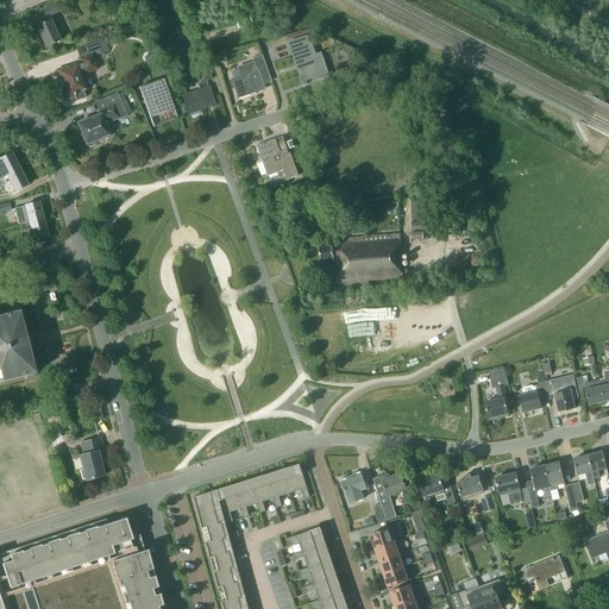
[(49,17),(58,12),(55,4),(42,10),(45,18),(46,20),(36,25),(45,46),(60,41),(49,17)]
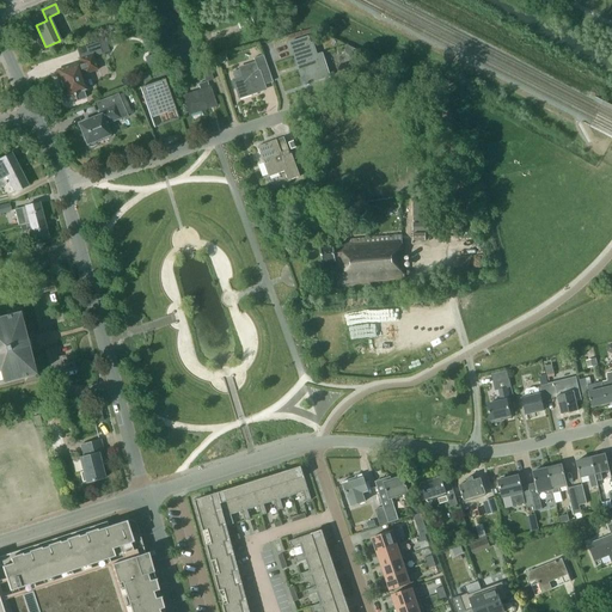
[(249,16),(236,20),(239,30),(252,25),(249,16)]
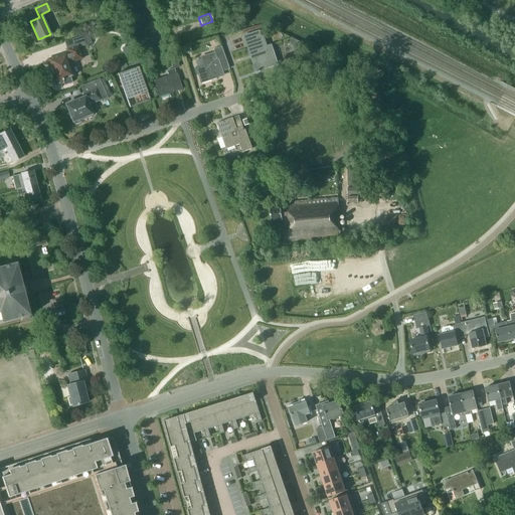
[(261,70),(279,64),(272,44),(266,47),(260,30),(244,36),(256,71),(259,70),(259,71),(261,71),(261,70)]
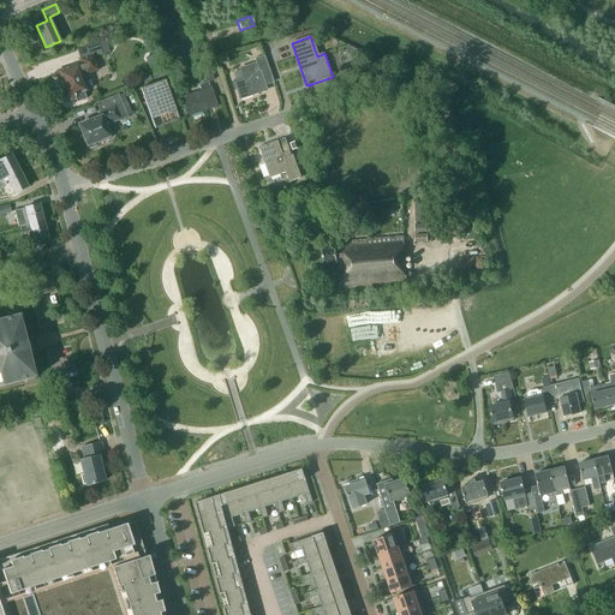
[(107,53),(109,51),(106,40),(77,49),(82,65),(58,72),(59,73),(67,99),(75,96),(77,102),(87,99),(84,91),(88,90),(83,76),(99,70),(94,58),(107,53)]
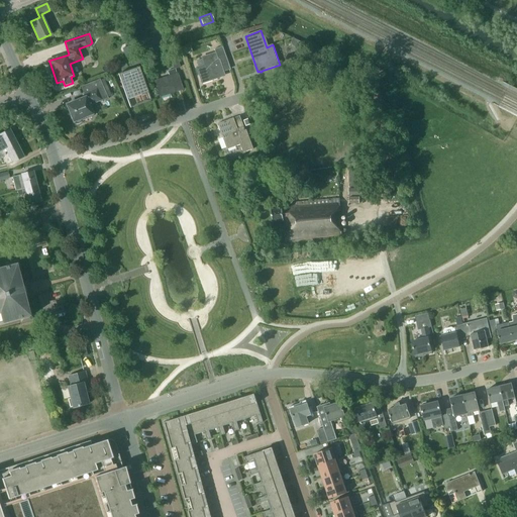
[(223,76),(222,72),(229,69),(222,46),(214,48),(215,52),(201,57),(203,64),(196,67),(197,69),(202,83),(223,76)]
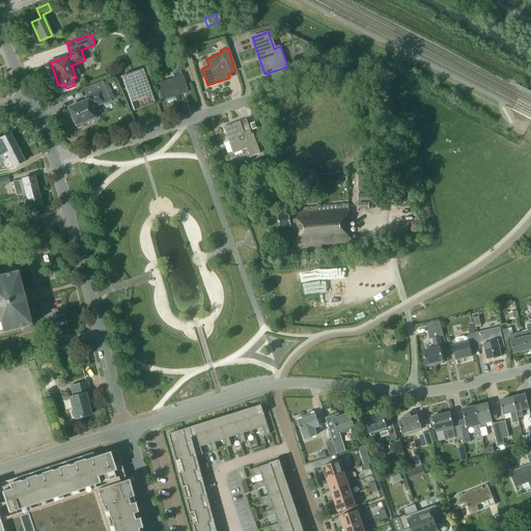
[(182,76),(179,71),(185,68),(182,57),(174,60),(178,72),(172,74),(174,79),(160,83),(165,99),(187,91),(182,76)]
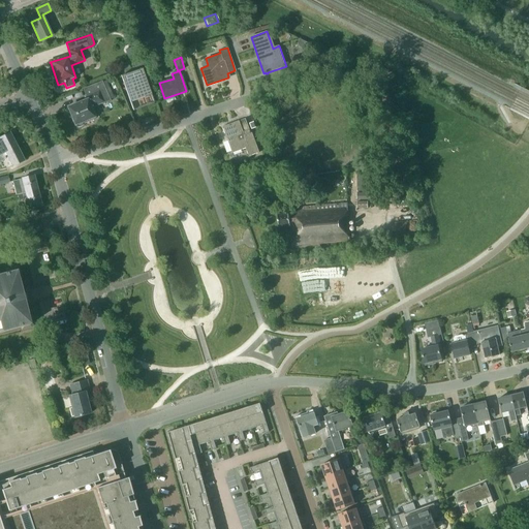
[(142,68),(121,76),(132,111),(154,103),(142,68)]
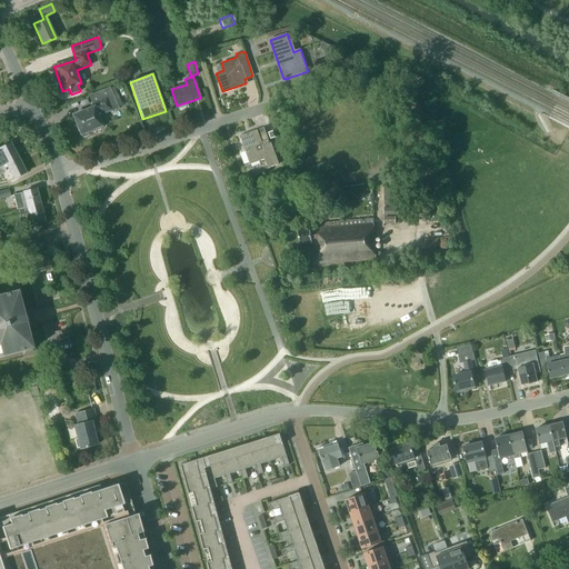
[(102,128),(98,116),(119,107),(110,87),(90,95),(93,103),(92,103),(93,107),(72,116),(80,135),(82,136),(85,137),(87,136),(88,133),(102,128)]
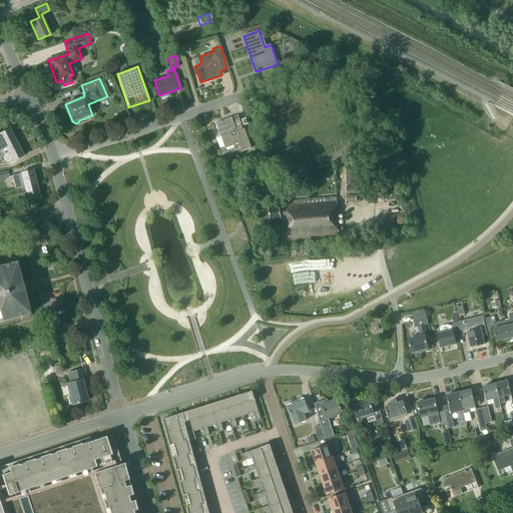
[(244,128),(242,129),(237,116),(215,123),(224,149),(238,143),(241,150),(251,147),(244,128)]
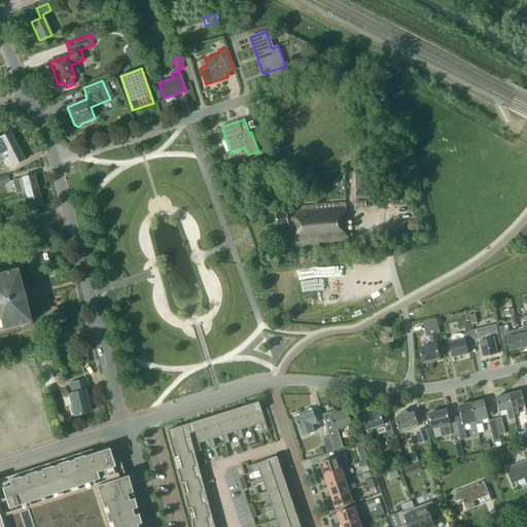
[(0,153),(16,146),(9,133),(0,137),(0,153)]
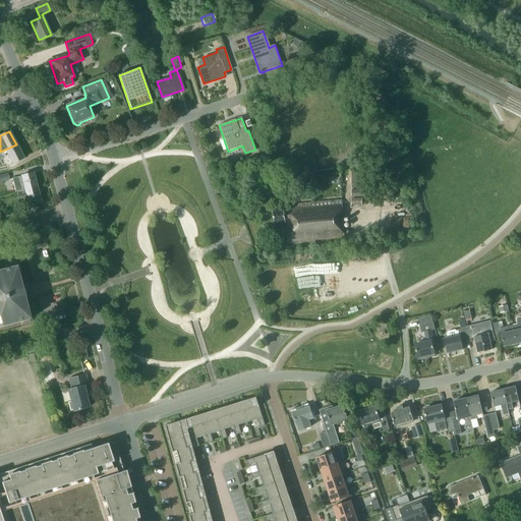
[(23,158),(16,145),(0,152),(0,159),(5,156),(4,154),(6,153),(12,164),(23,158)]
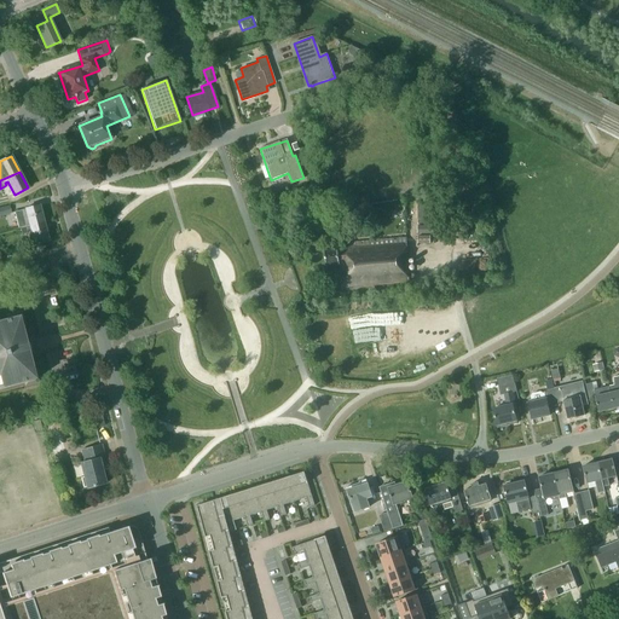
[(10,204),(0,207),(0,215),(11,213),(10,204)]
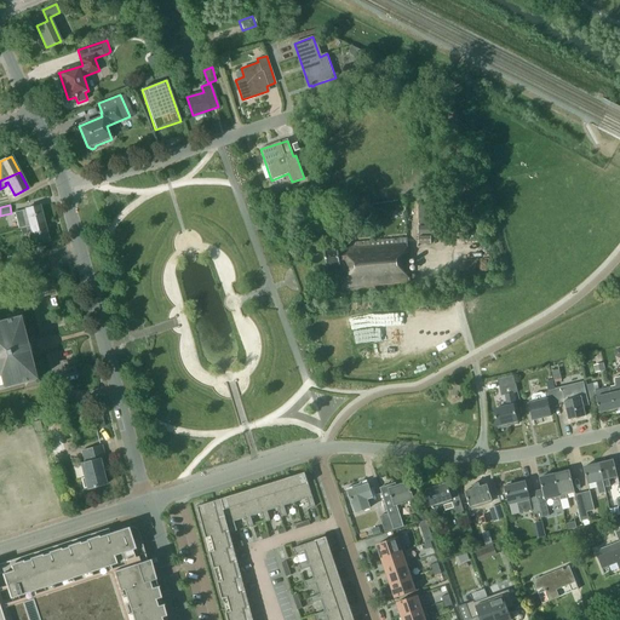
[(19,228),(44,222),(39,206),(21,211),(16,212),(19,228)]
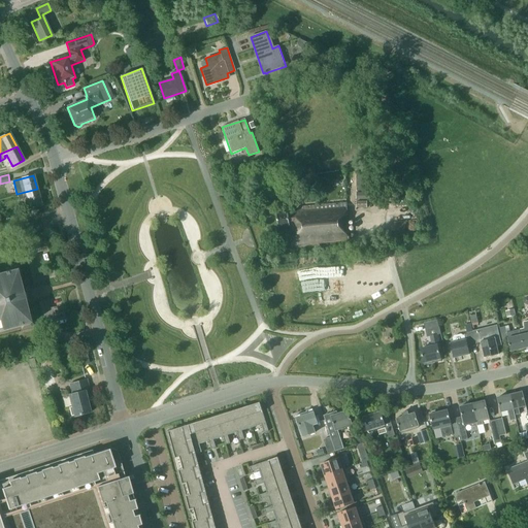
[(37,189),(17,194),(19,199),(24,198),(23,197),(26,196),(29,208),(41,205),(37,189)]
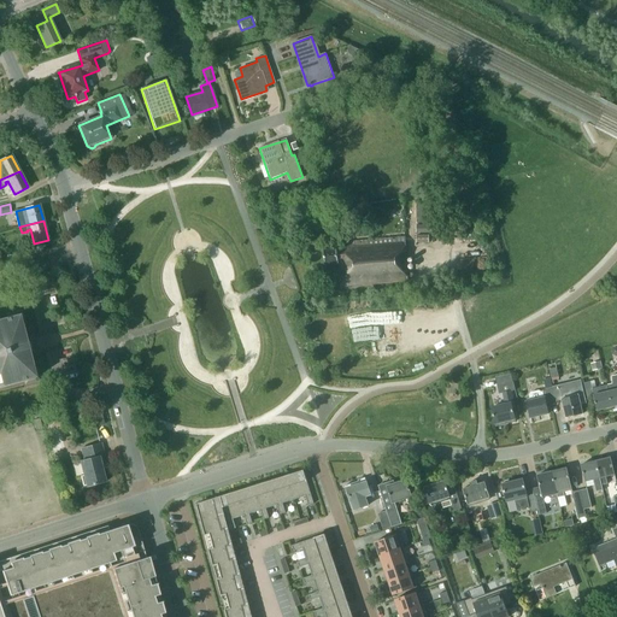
[(406,236),(348,241),(350,246),(324,248),(325,265),(340,264),(340,288),(409,281),(406,236)]
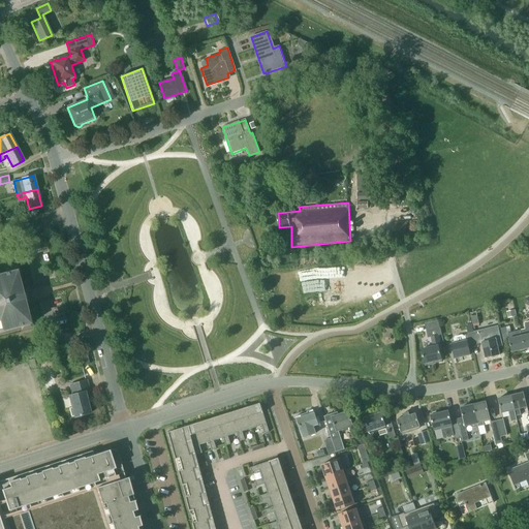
[(0,333),(21,328),(21,330),(32,328),(29,316),(27,317),(23,303),(25,301),(23,292),(21,292),(17,278),(19,277),(17,267),(5,269),(6,272),(0,273),(0,333)]
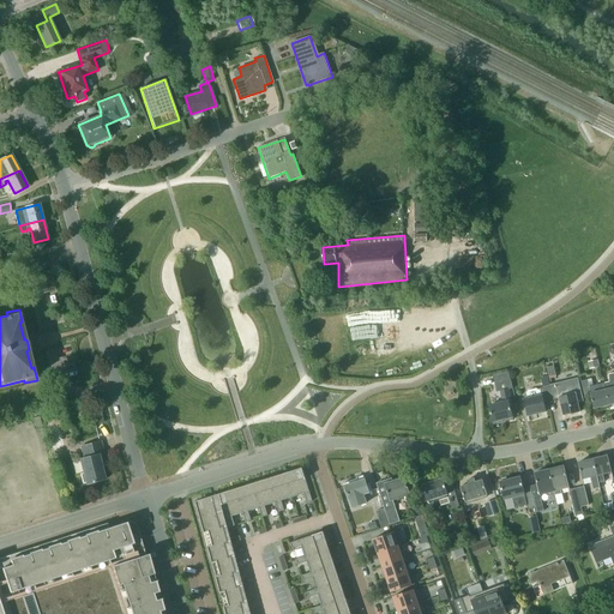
[(603,383),(609,407),(613,405),(613,372),(609,374),(609,381),(603,383)]
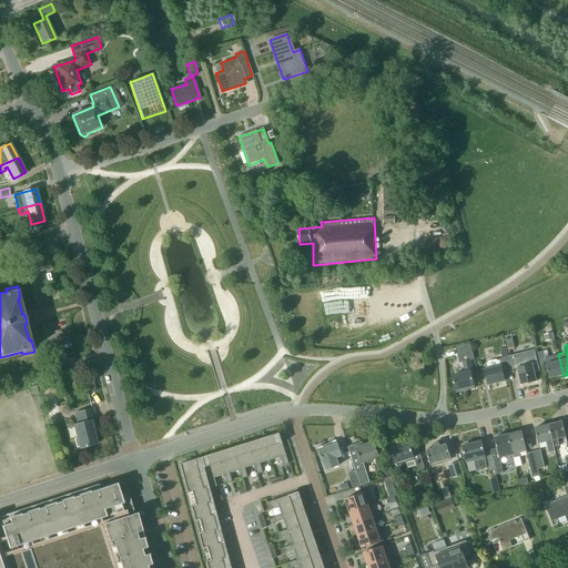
[(508,357),(506,347),(500,348),(503,358),(499,358),(500,364),(498,364),(498,362),(496,361),(488,362),(487,364),(488,368),(485,369),(488,385),(506,381),(504,372),(511,369),(508,357)]
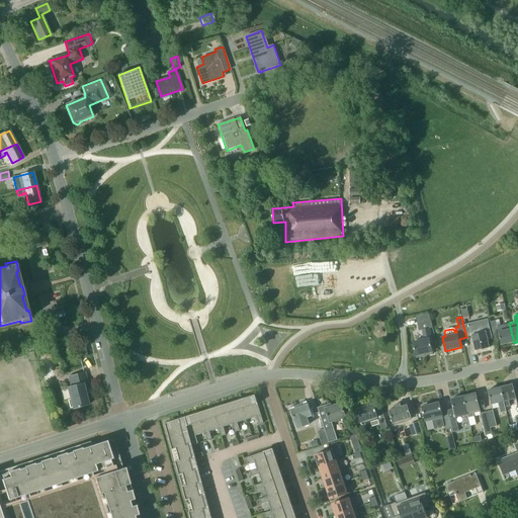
[(506,345),(514,343),(509,323),(498,326),(497,320),(490,321),(493,333),(499,332),(502,344),(505,344),(506,345)]
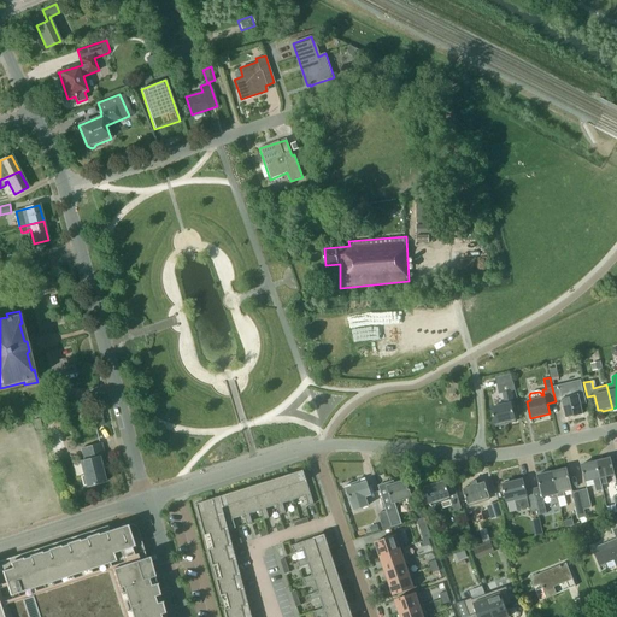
[(511,391),(516,391),(513,382),(498,386),(499,394),(503,393),(505,404),(492,407),(495,424),(516,419),(512,403),(515,403),(511,391)]
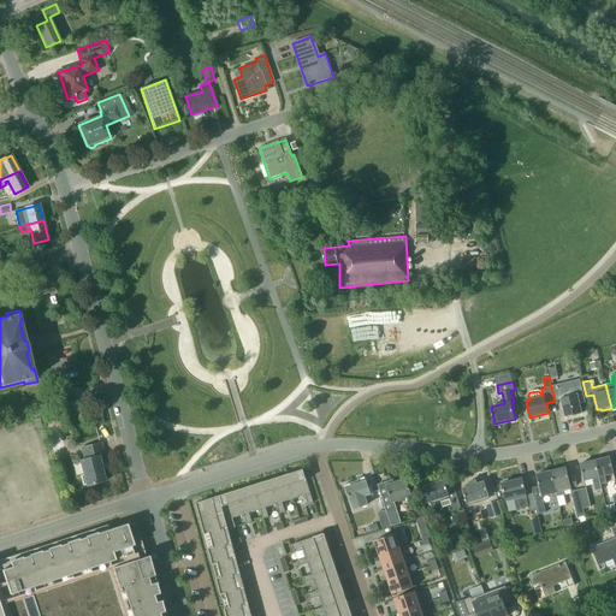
[(551,388),(555,401),(562,400),(566,418),(582,414),(578,395),(569,396),(562,384),(551,388)]
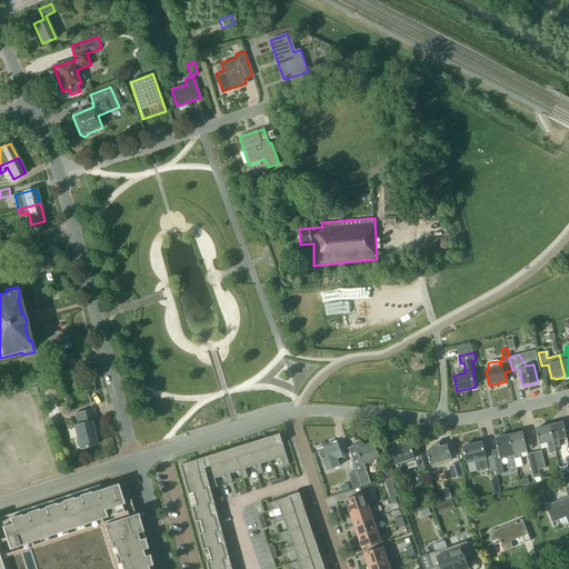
[(59,388),(47,390),(55,426),(67,423),(59,388)]
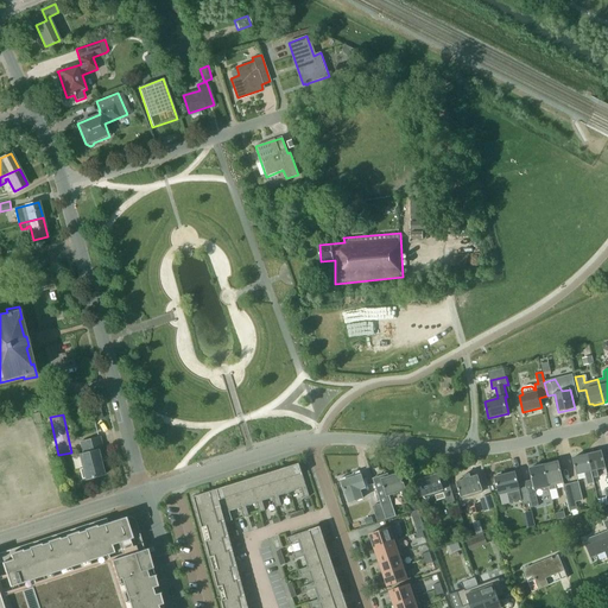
[(86,439),(94,479),(114,474),(106,435),(86,439)]
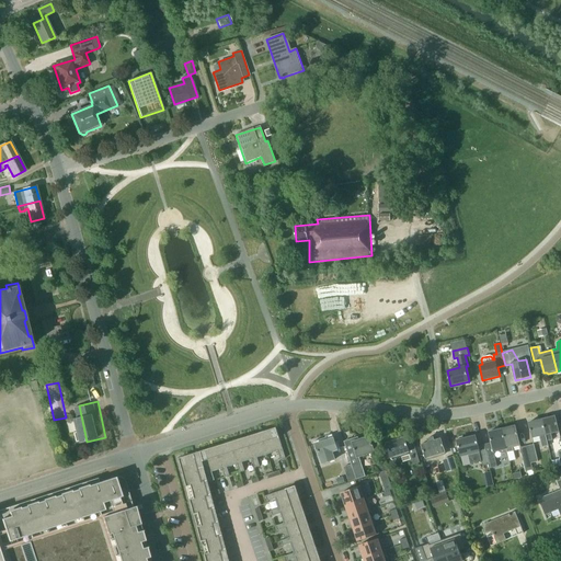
[(29,410),(20,411),(22,424),(31,422),(29,410)]
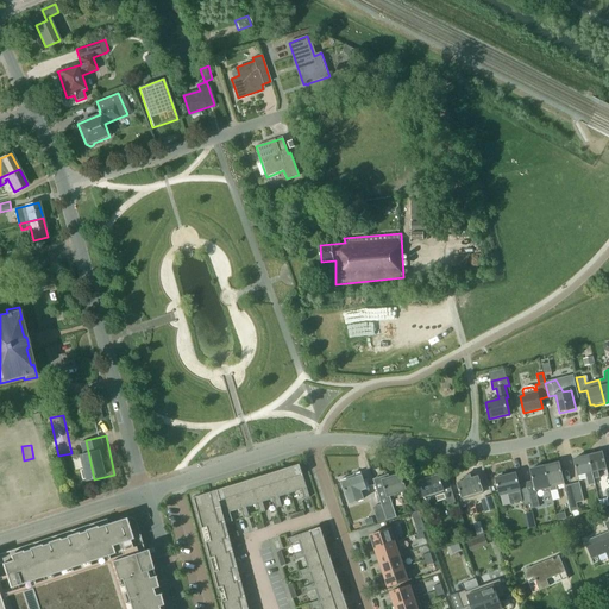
[(603,452),(588,456),(592,472),(594,478),(600,477),(598,470),(607,469),(603,452)]
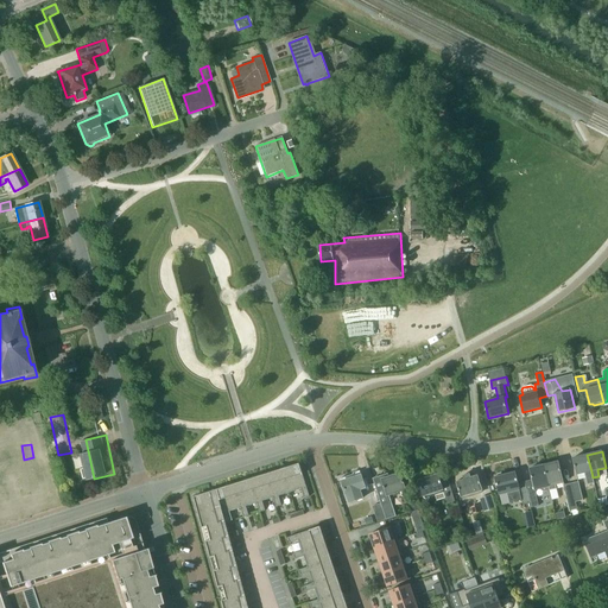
[(591,472),(587,455),(572,458),(576,474),(591,472)]
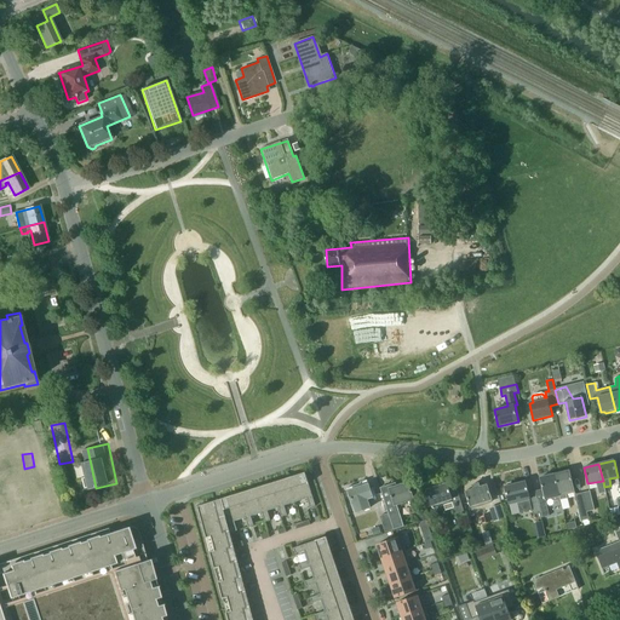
[(9,470),(0,471),(5,488),(13,484),(9,470)]
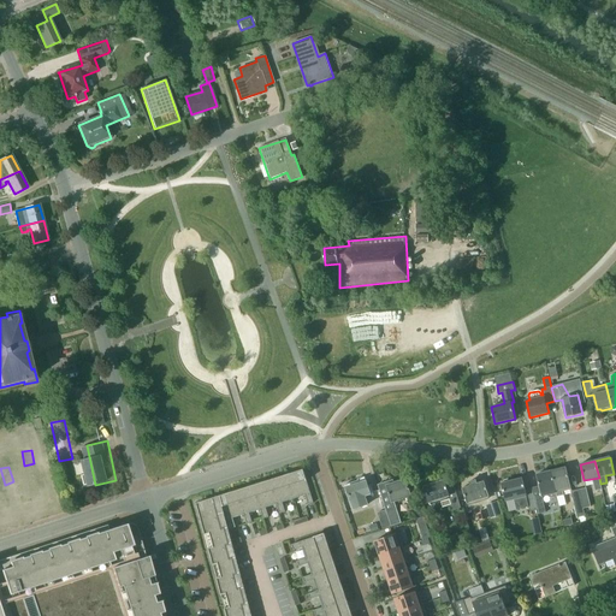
[(550,472),(557,497),(563,496),(561,487),(570,485),(566,468),(550,472)]
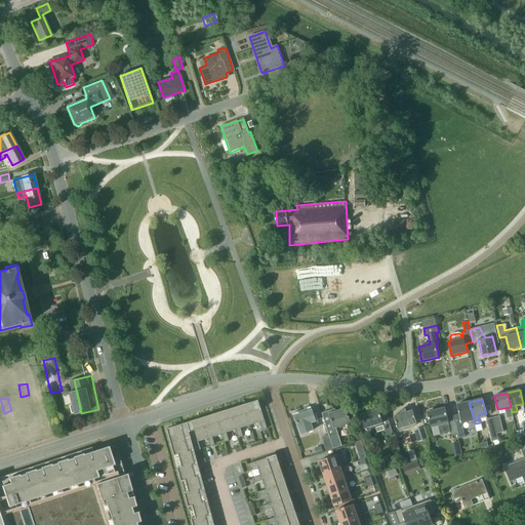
[(258,400),(244,405),(250,426),(259,422),(263,430),(268,429),(258,400)]
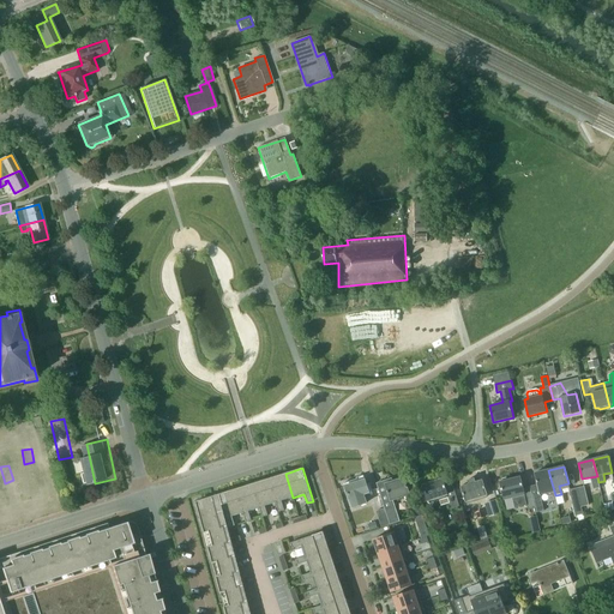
[(541,495),(548,493),(549,497),(555,495),(548,470),(535,473),(537,485),(530,486),(535,506),(536,512),(545,511),(541,495)]
